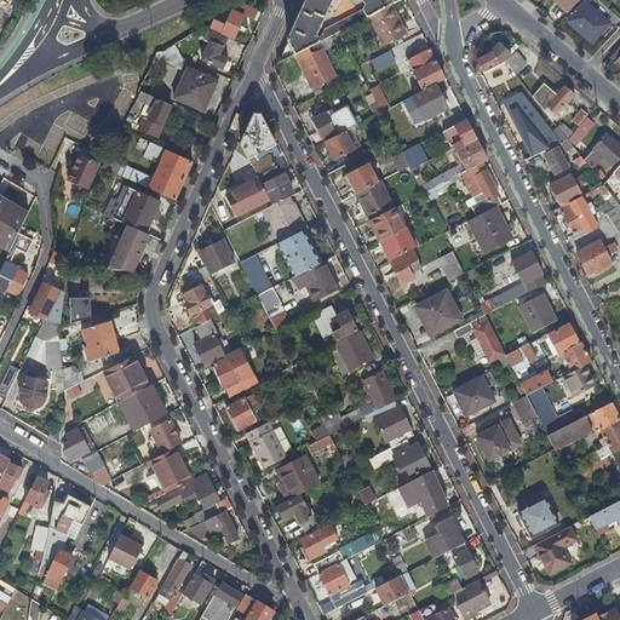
[(305,0),(276,65),(294,56),(319,44),(333,36),(339,33),(372,16),(394,5),(401,0),(305,0)]
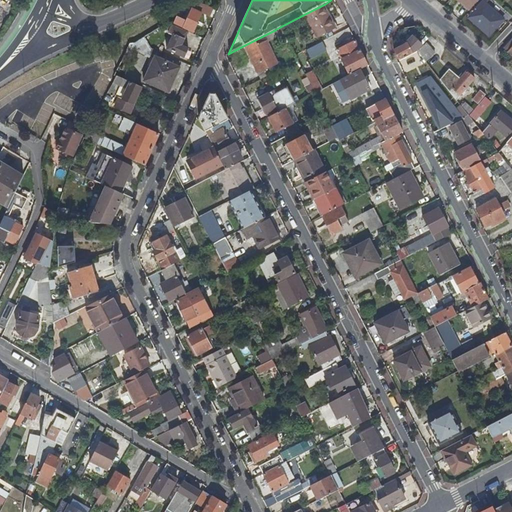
[(475,0),(458,0),(469,8),(475,0)]
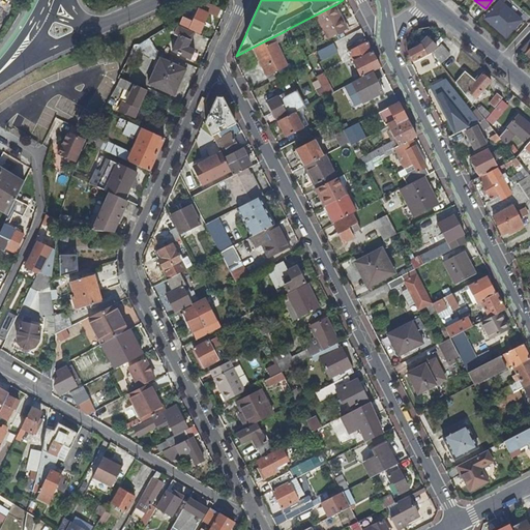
[(521,19),(500,0),(484,18),(506,36),(521,19)]
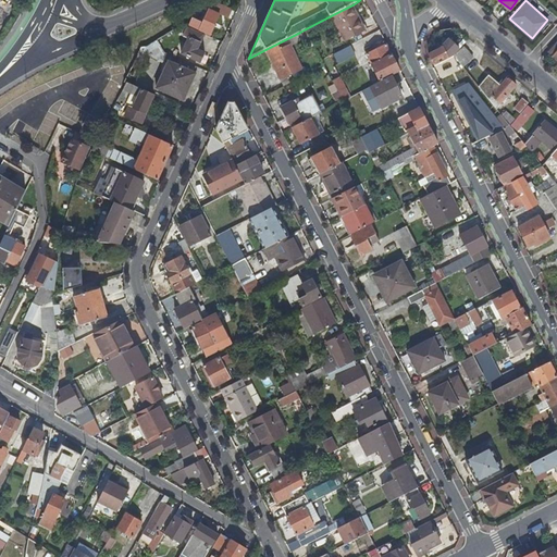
[(222,8),(212,3),(211,4),(209,3),(208,3),(203,12),(207,13),(201,23),(192,19),(188,25),(184,23),(182,24),(198,32),(198,31),(209,35),(222,8)]
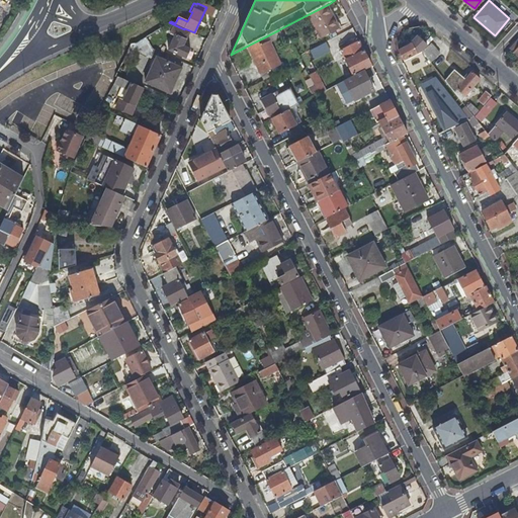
[(341,27),(329,4),(311,13),(323,36),(341,27)]
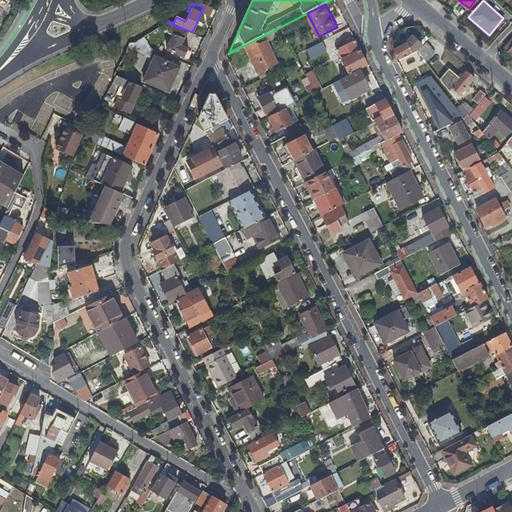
[(180,45),(187,31),(182,29),(167,22),(158,28),(173,35),(166,50),(183,57),(187,48),(180,45)]
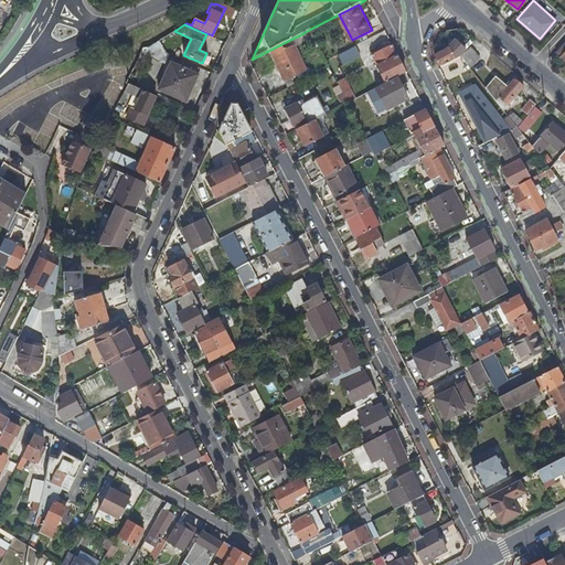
[(312,46),(317,44),(309,30),(304,33),(307,41),(309,40),(312,46)]
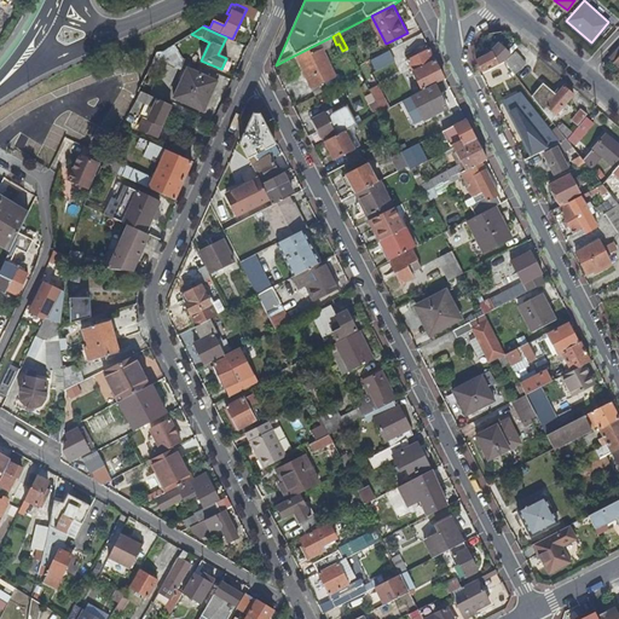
[(519,46),(507,36),(495,50),(505,59),(519,46)]
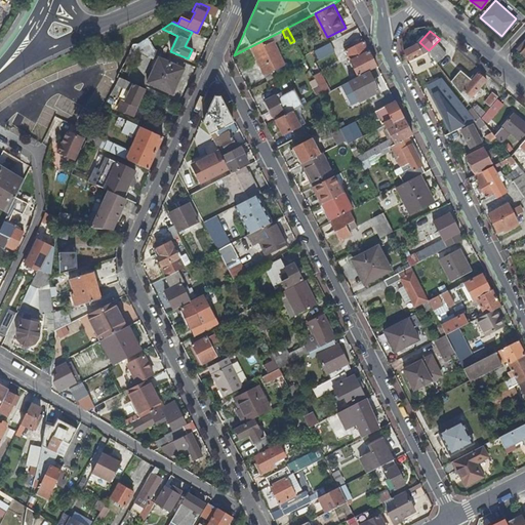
[(249,47),(268,81),(287,71),(270,37),(249,47)]
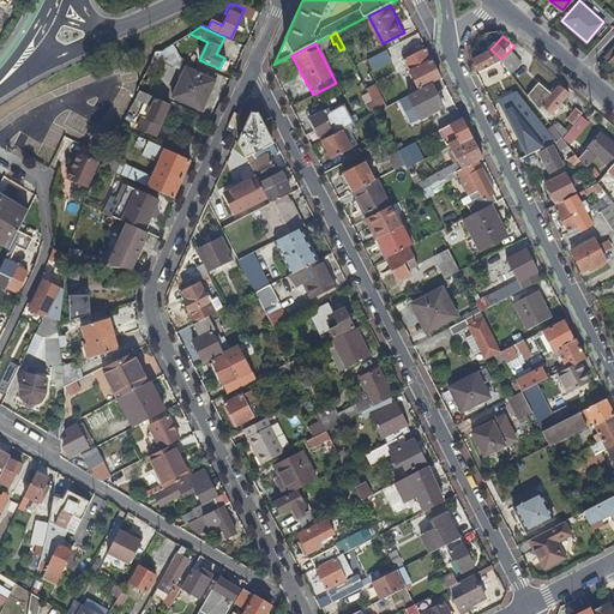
[(178,52),(173,44),(161,52),(166,60),(179,65),(179,64),(181,58),(178,52)]
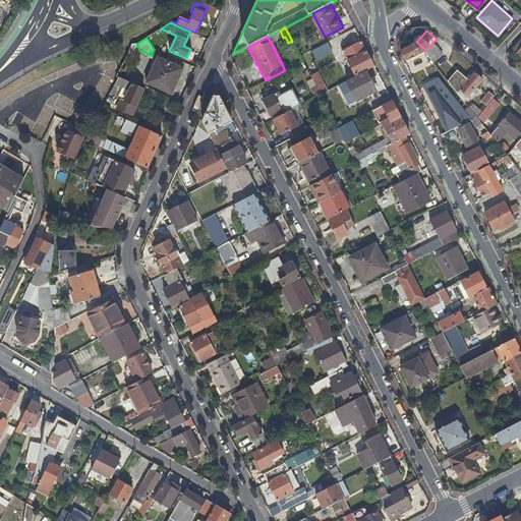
[(343,51),(356,76),(366,71),(373,67),(361,42),(343,51)]
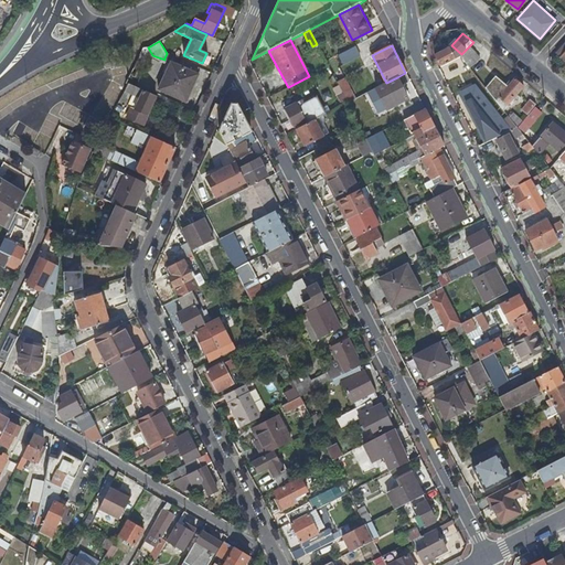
[(435,54),(440,66),(460,56),(461,54),(451,45),(435,54)]
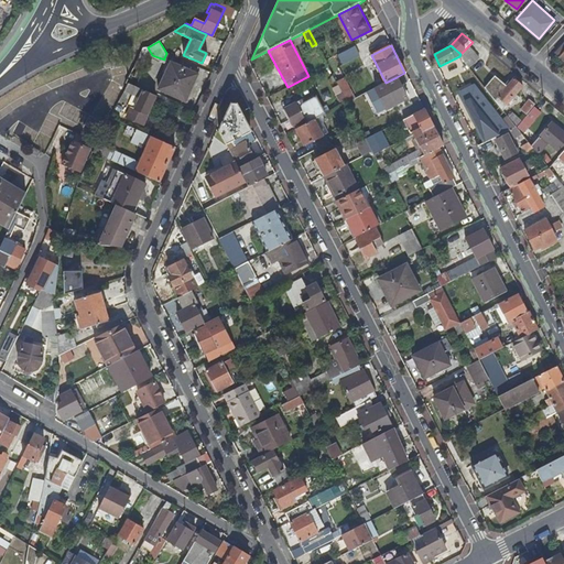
[(355,47),(343,53),(346,60),(358,53),(355,47)]
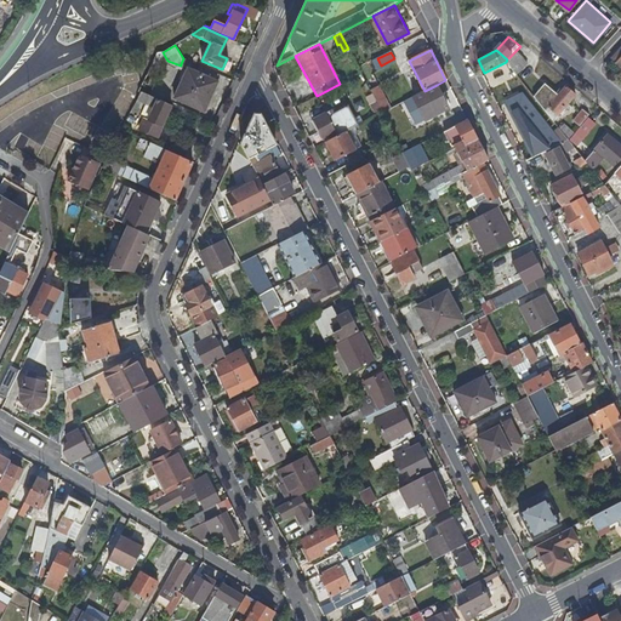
[(517,52),(507,64),(517,77),(528,64),(522,58),(523,57),(517,52)]
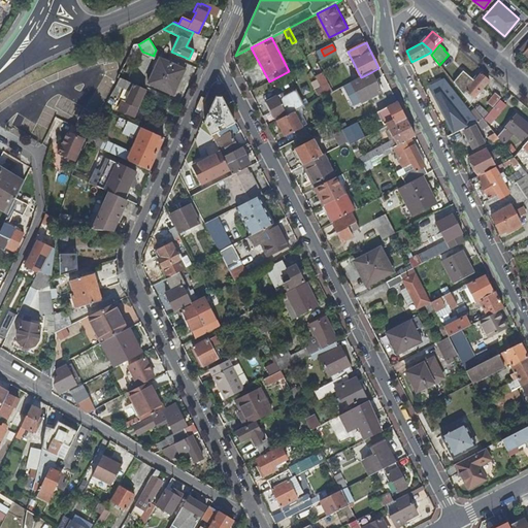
[(154,56),(142,52),(140,53),(158,61),(160,58),(154,55),(154,56)]
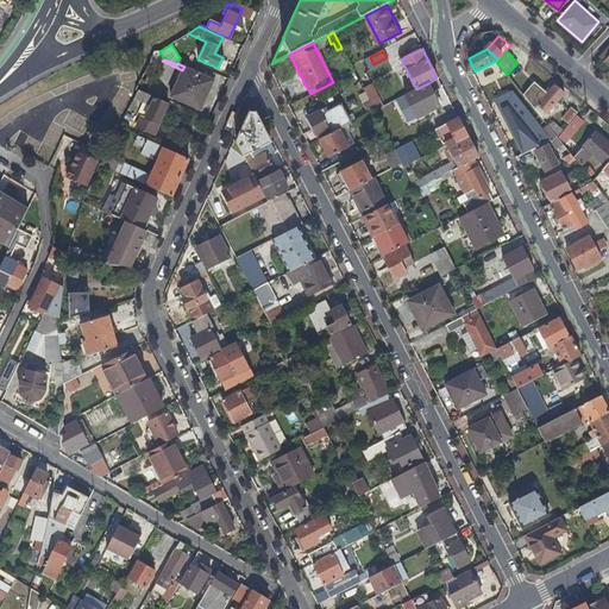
[(513,95),(497,63),(496,61),(475,71),(493,105),(513,95)]
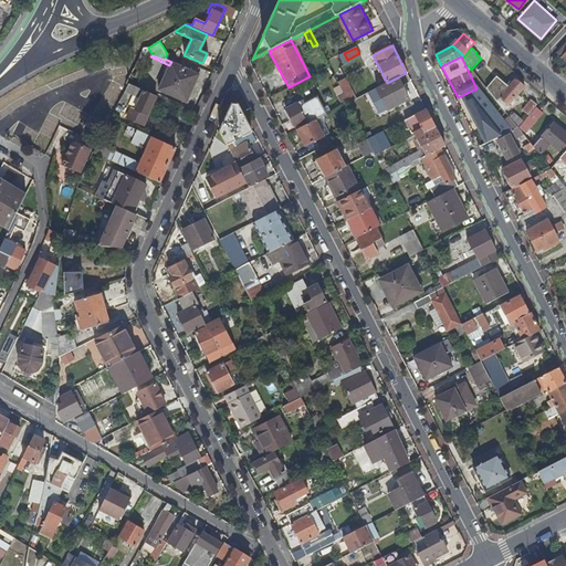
[(198,75),(171,62),(169,65),(158,90),(188,104),(189,103),(186,101),(192,86),(194,86),(198,75)]
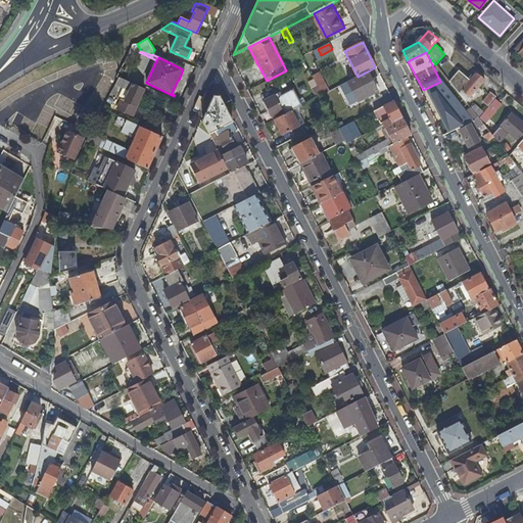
[(476,74),(473,77),(470,81),(468,79),(459,70),(449,82),(459,94),(462,91),(469,97),(484,80),(476,74)]
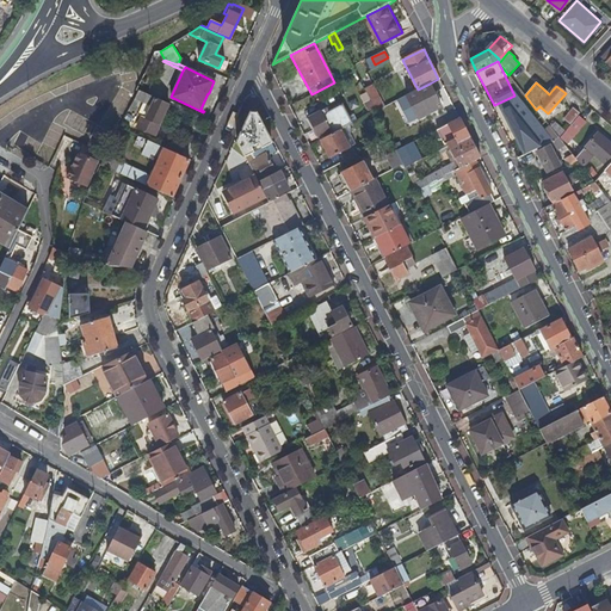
[(440,107),(430,84),(418,90),(407,96),(419,118),(440,107)]
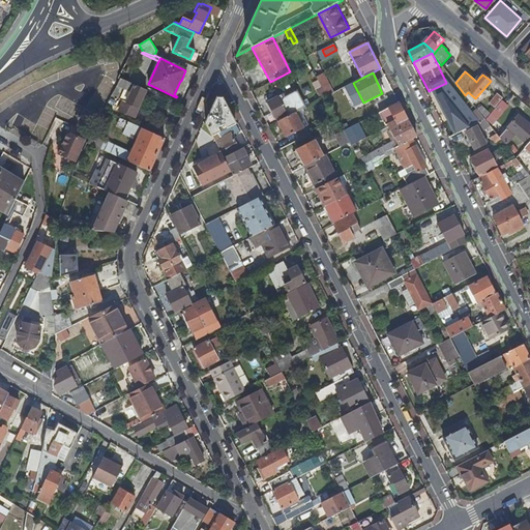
[(323,74),(316,78),(320,85),(326,96),(332,92),(323,74)]
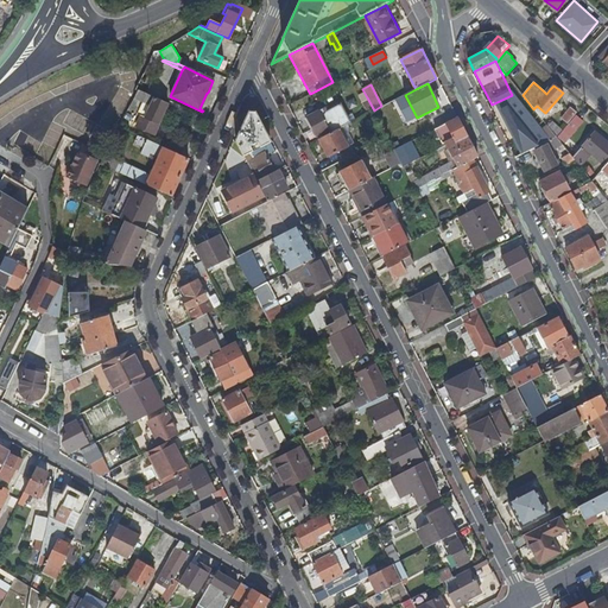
[(153,134),(168,103),(138,90),(137,89),(126,111),(133,113),(139,100),(145,103),(134,126),(153,134)]
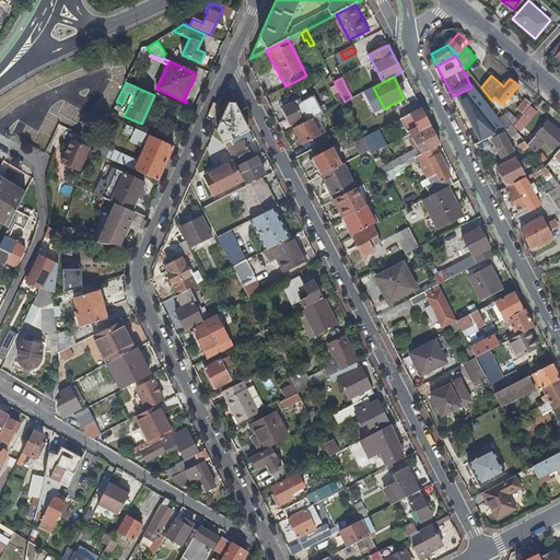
[(335,94),(339,105),(345,102),(338,90),(335,91),(336,93),(335,94)]
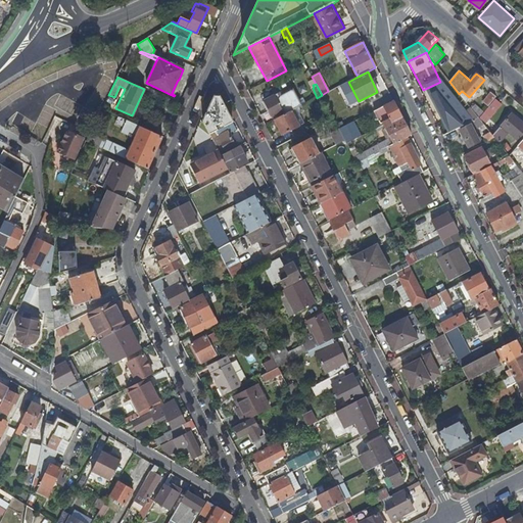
[(282,112),(284,114),(296,108),(298,107),(300,106),(292,90),(279,97),(278,94),(264,101),(273,117),(282,112)]
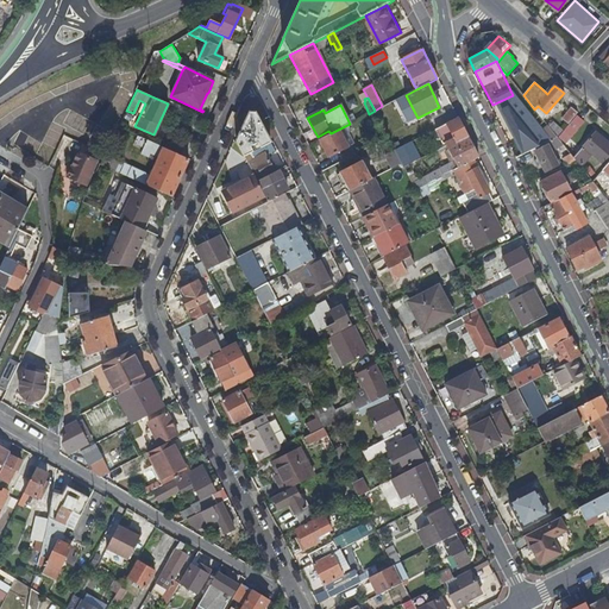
[(541,119),(546,113),(538,106),(534,110),(541,119)]
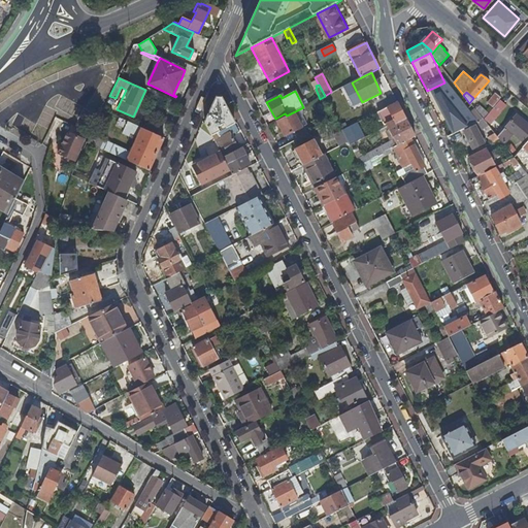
[(487,103),(492,107),(500,98),(495,94),(487,103)]
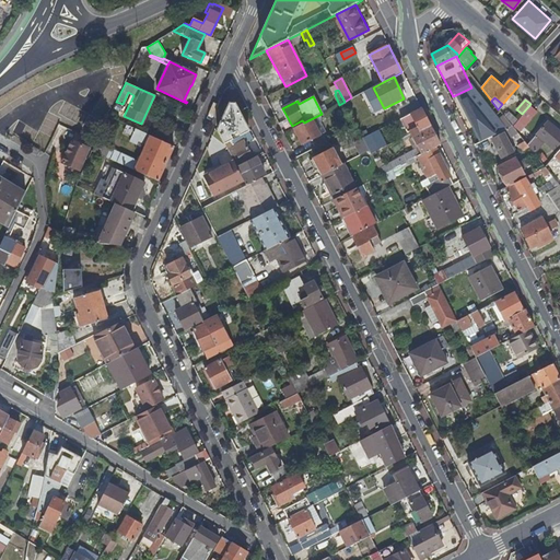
[(233,133),(235,138),(238,137),(248,131),(235,104),(229,104),(217,130),(224,143),(233,140),(231,136),(233,133)]
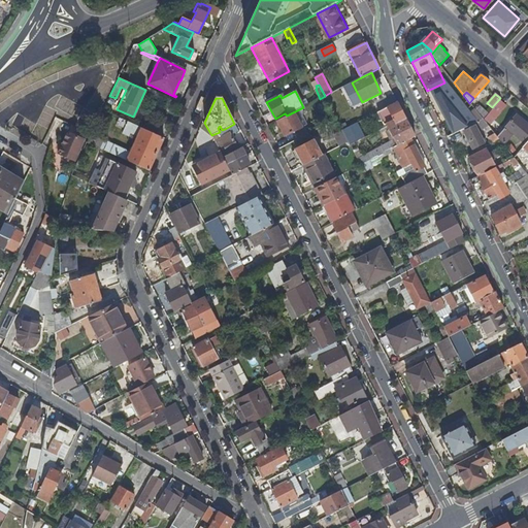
[(490,125),(505,105),(499,100),(484,120),(490,125)]
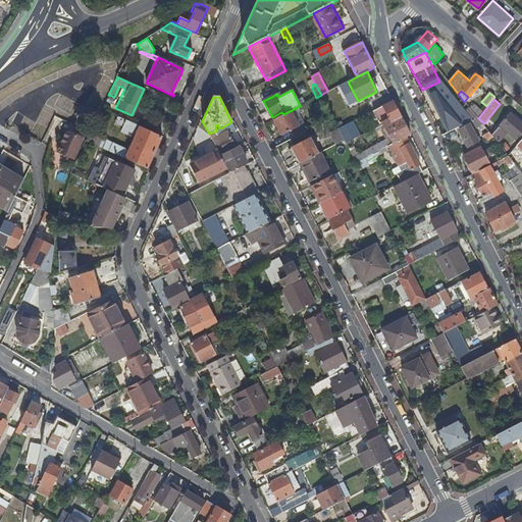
[(377,146),(354,158),(356,163),(388,146),(406,138),(410,135),(394,101),(374,111),(380,123),(381,122),(382,125),(386,133),(389,139),(377,145),(377,146)]
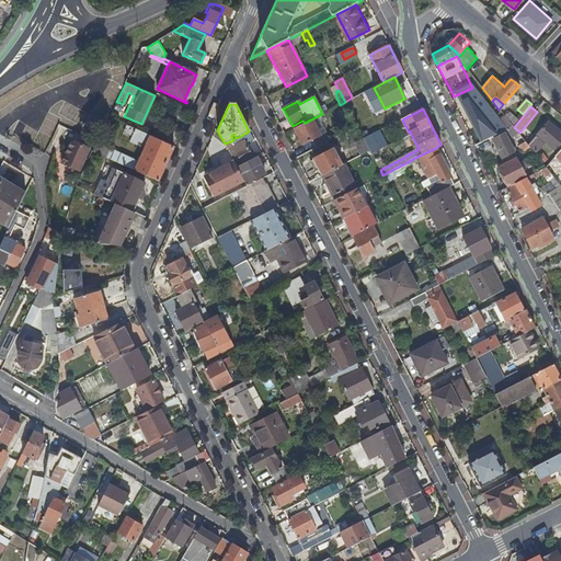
[(510,113),(506,117),(512,125),(517,119),(510,113)]
